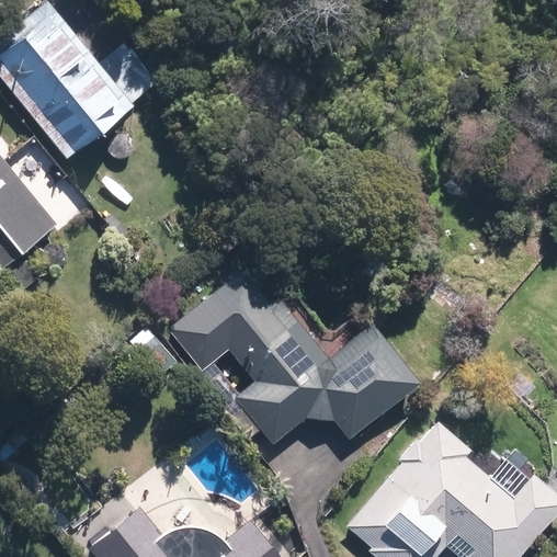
[(0,77),(65,157),(129,104),(45,0),(37,0),(0,31),(0,77)]
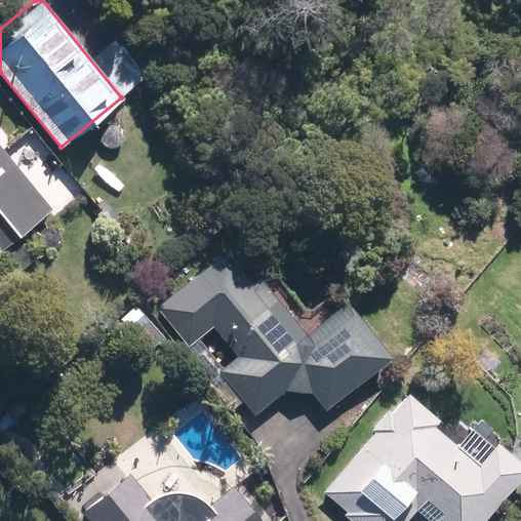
[(143,88),(121,64),(109,75),(130,98),(143,88)]
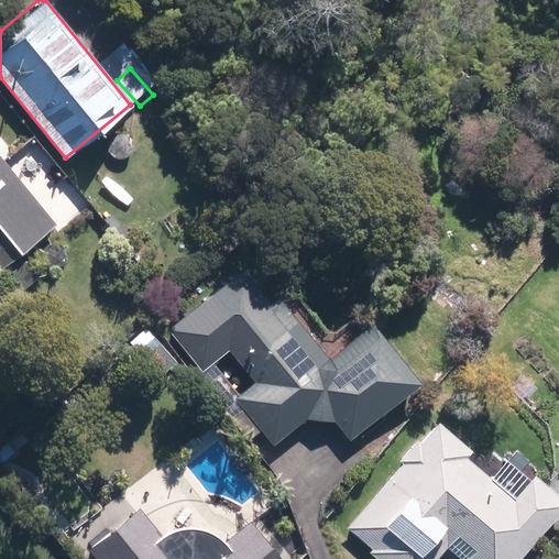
[(0,272),(57,226),(0,154),(0,272)]
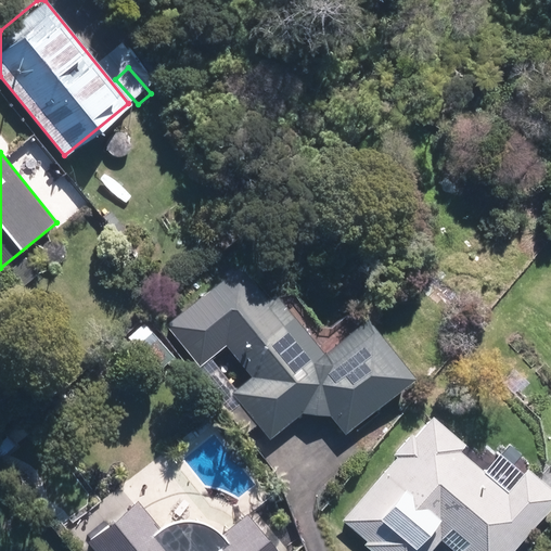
[(8,271),(23,290),(50,269),(35,251),(8,271)]
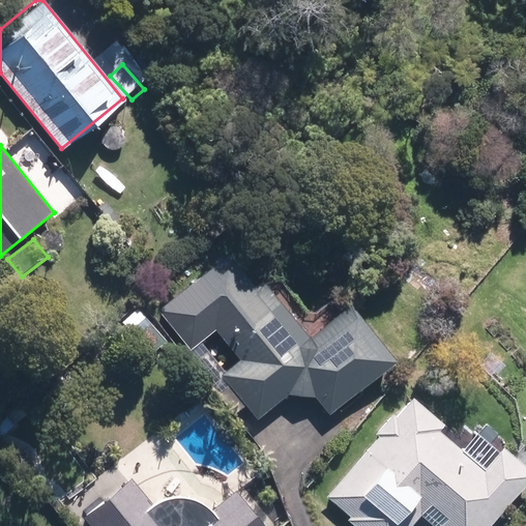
[(308,337),(261,280),(254,285),(229,254),(187,287),(213,319),(209,323),(240,360),(227,372),(198,338),(181,350),(235,416),(246,407),(258,420),(290,396),(316,398),(329,414),(396,360),(348,303),(308,337)]
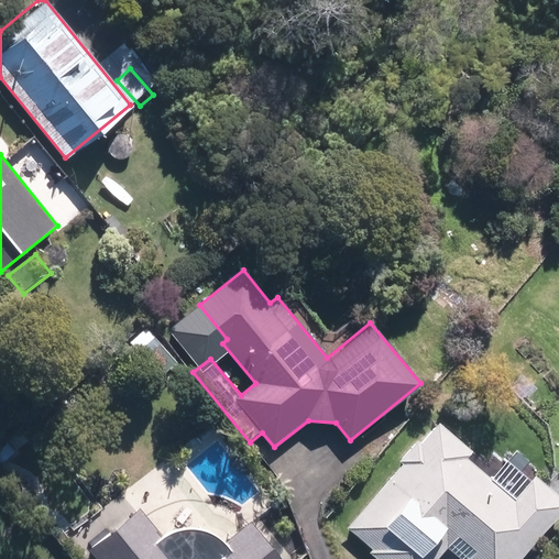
[(521,558),(558,514),(558,496),(533,474),(514,497),(467,457),(472,450),(438,422),(420,442),(417,439),(398,461),(403,463),(348,529),(373,550),(370,554),(375,558),(440,558),(448,549),(459,558),(521,558)]
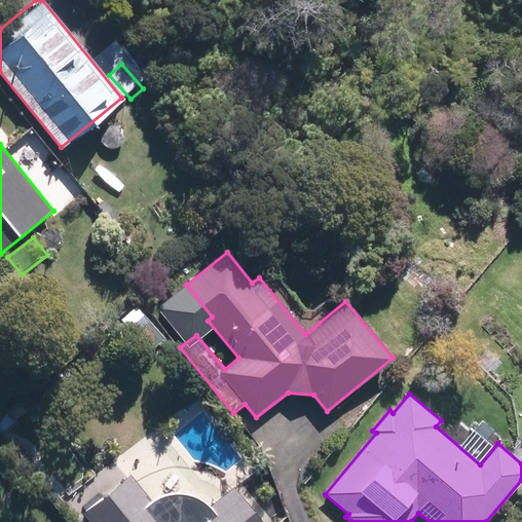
[(0,419),(0,420),(7,431),(17,422),(10,412),(0,419)]
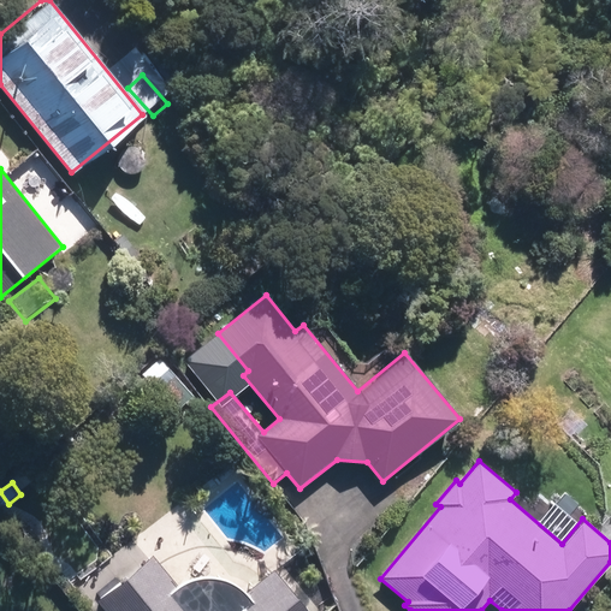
[(179,587),(154,556),(99,601),(105,610),(308,610),(276,570),(247,594),(245,594),(241,591),(233,586),(225,581),(214,579),(202,579),(190,581),(179,587)]
